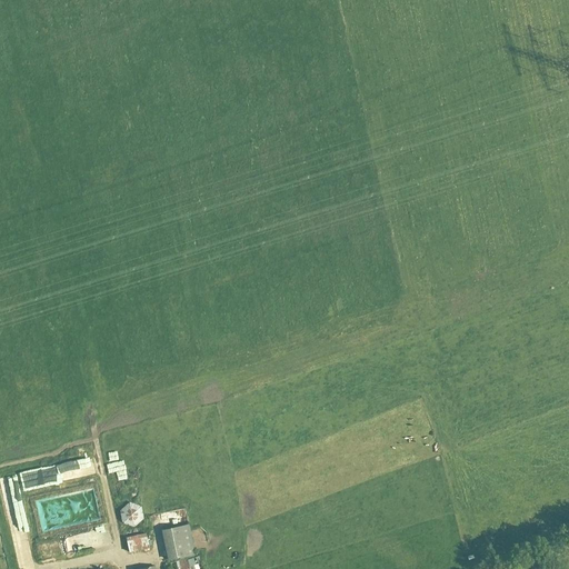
[(18,490),(45,486),(43,478),(17,482),(18,490)]
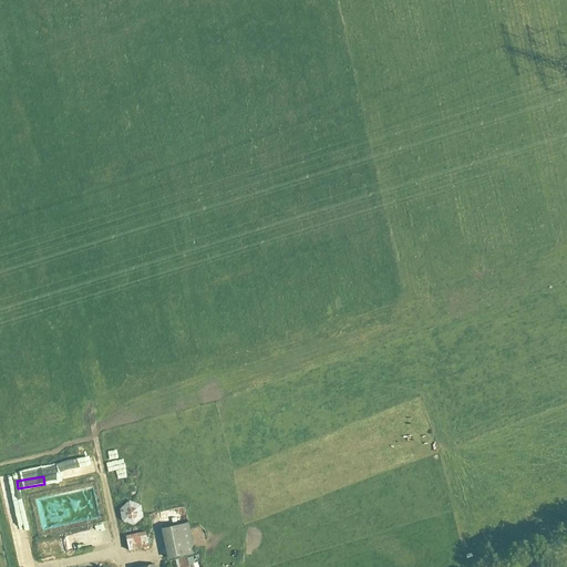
[(141,505),(129,502),(120,511),(122,522),(133,525),(143,517),(141,505)]
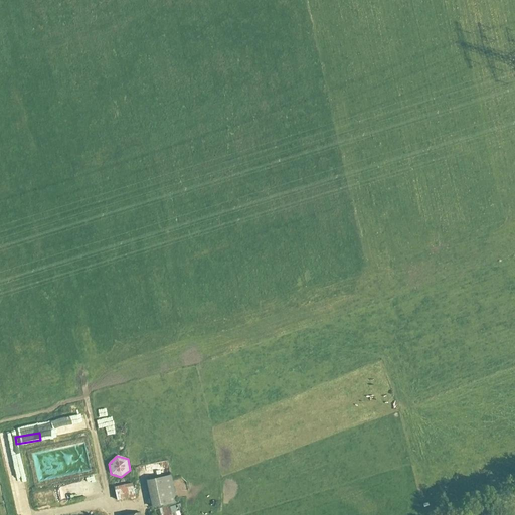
[(177,503),(171,475),(146,480),(152,509),(177,503)]
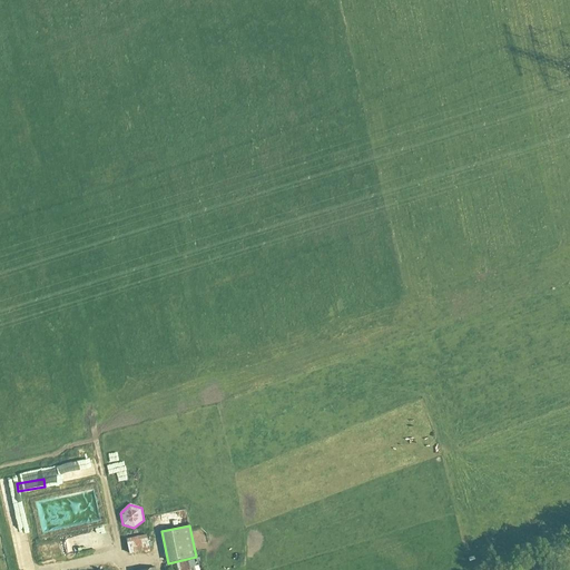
[(80,532),(36,544),(38,557),(84,544),(80,532)]
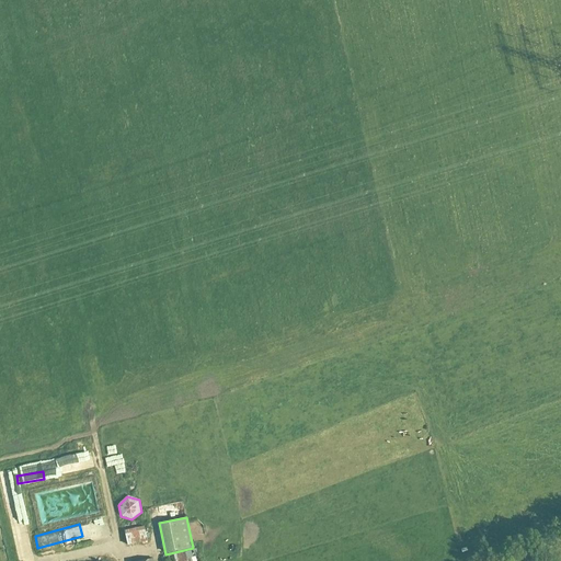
[(137,537),(144,537),(141,525),(122,527),(124,544),(137,541),(137,537)]
